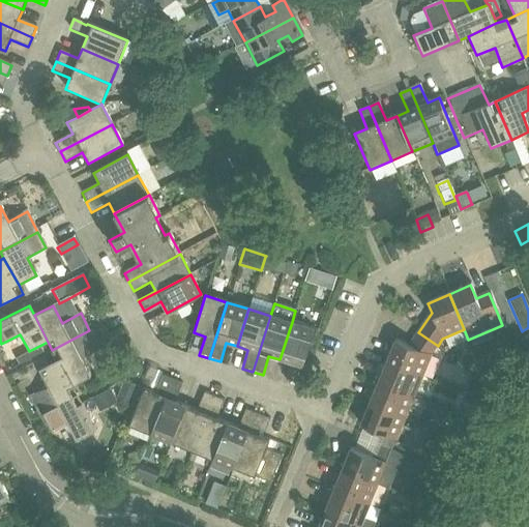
[(300,372),(314,329),(292,322),(280,359),(291,363),(285,382),(295,385),(299,372),(300,372)]
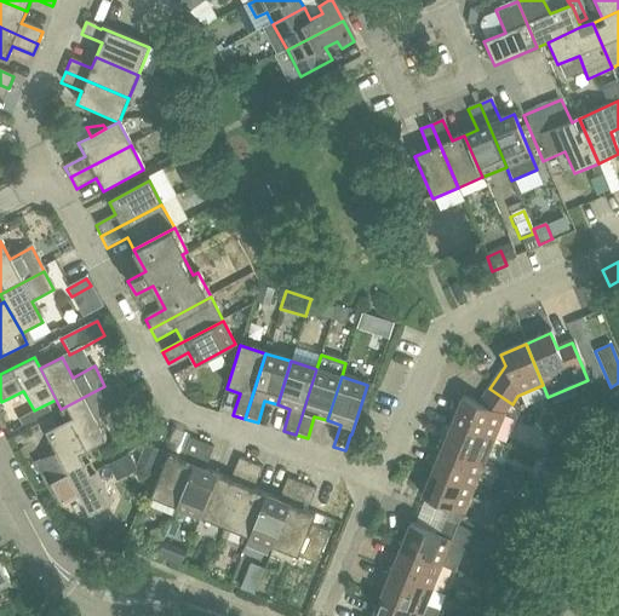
[(104,386),(61,409),(67,421),(84,452),(105,441),(95,420),(116,409),(104,386)]
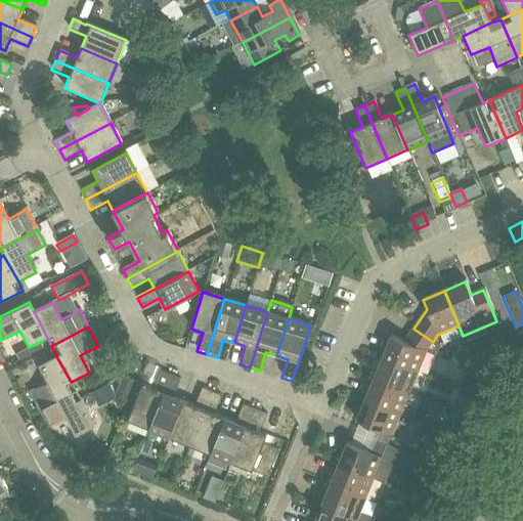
[(382,358),(418,373),(426,352),(433,342),(413,329),(403,343),(391,338),(382,358)]
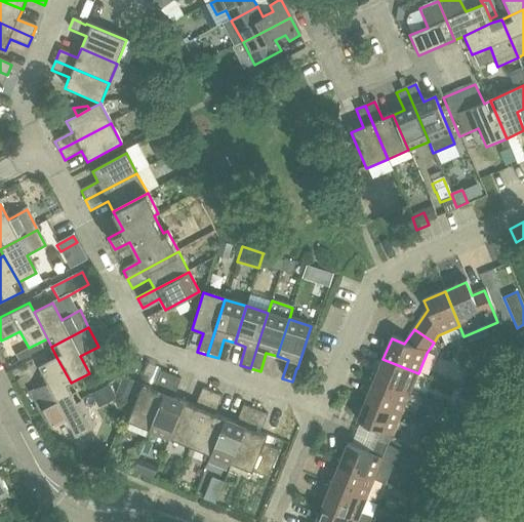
[(71,383),(56,357),(38,366),(47,384),(29,393),(39,411),(76,392),(71,383)]
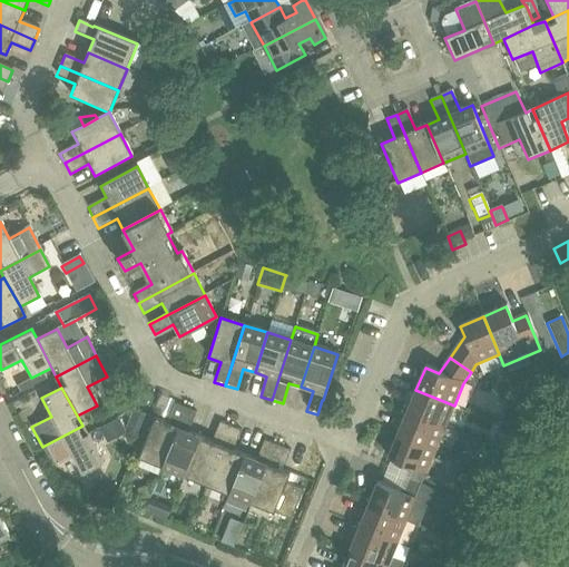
[(406,412),(444,428),(454,406),(415,390),(406,412)]
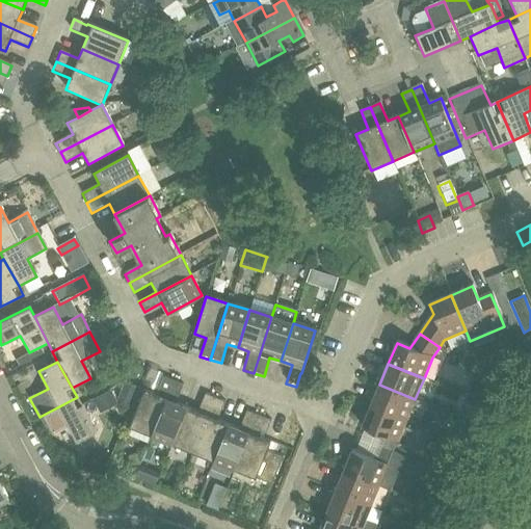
[(152,437),(174,382),(163,377),(155,395),(143,391),(129,427),(152,437)]
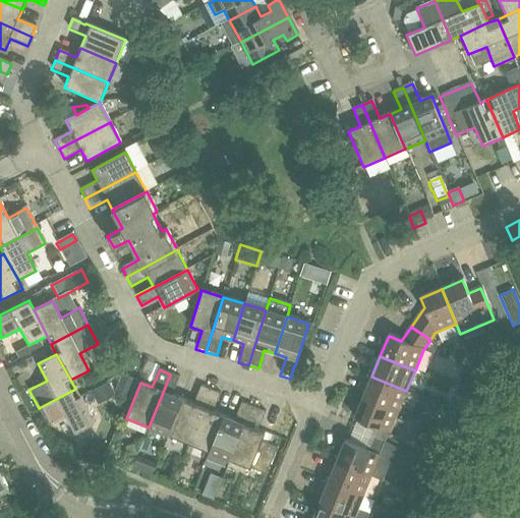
[(149,427),(169,436),(184,400),(172,395),(179,378),(170,375),(149,427)]
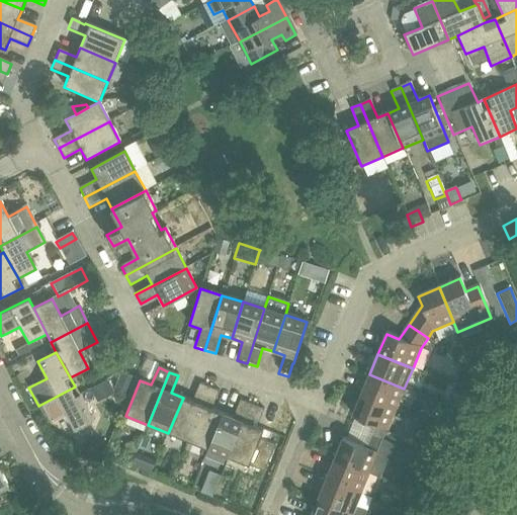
[(121,373),(114,392),(125,397),(133,378),(121,373)]
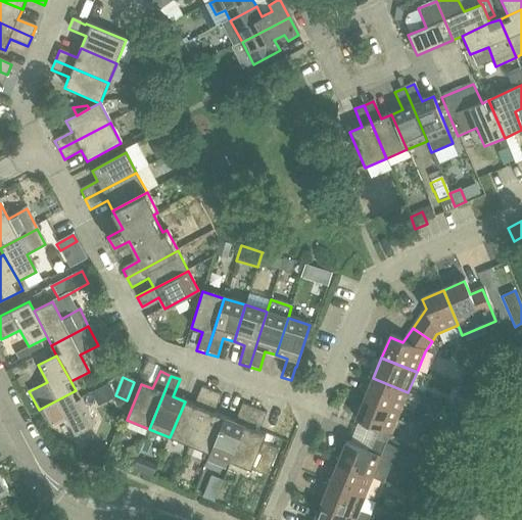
[(365,399),(399,414),(408,392),(373,378),(365,399)]
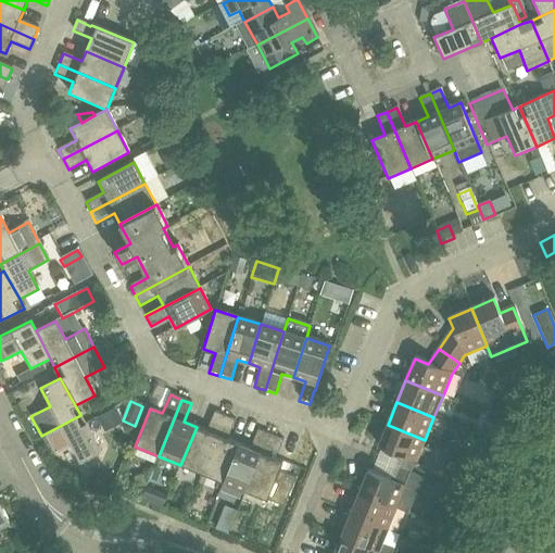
[(116,426),(109,412),(96,419),(103,434),(116,426)]
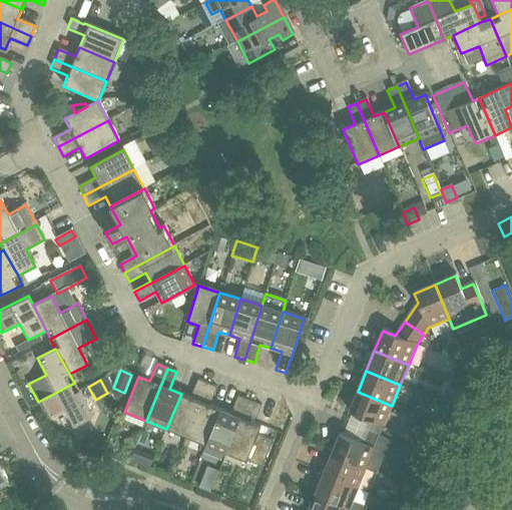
[(166,429),(185,437),(207,385),(197,381),(190,398),(181,394),(166,429)]
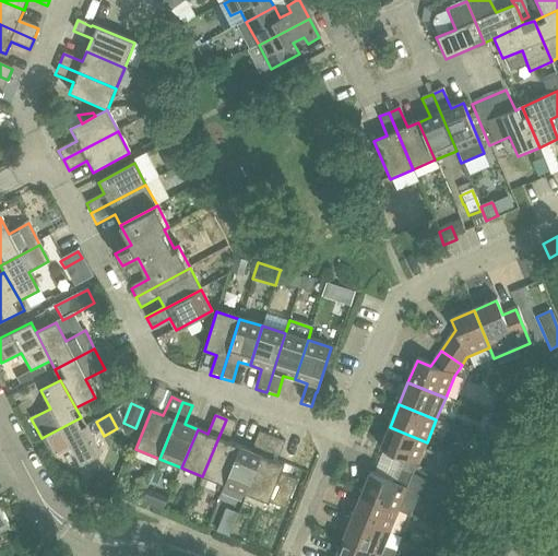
[(81,417),(42,438),(51,457),(70,447),(80,465),(101,454),(81,417)]
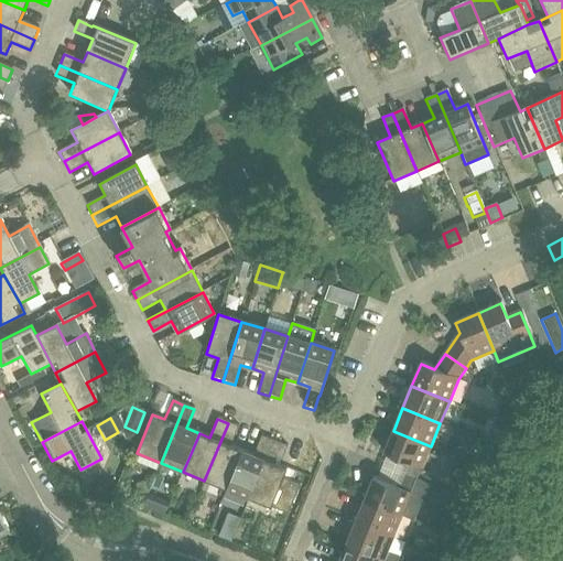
[(204,481),(226,489),(241,451),(230,446),(238,428),(228,423),(204,481)]
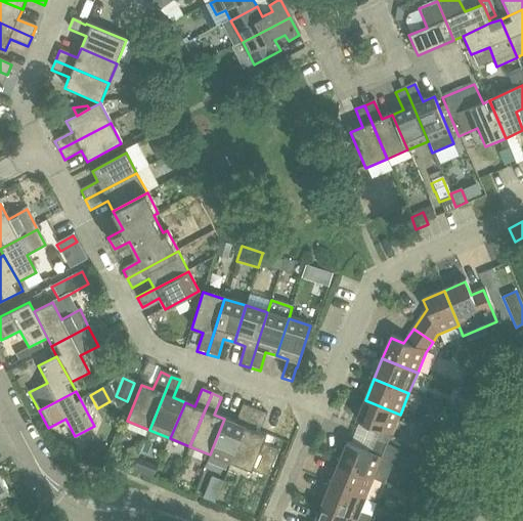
[(400,415),(365,400),(356,421),(391,435),(400,415)]
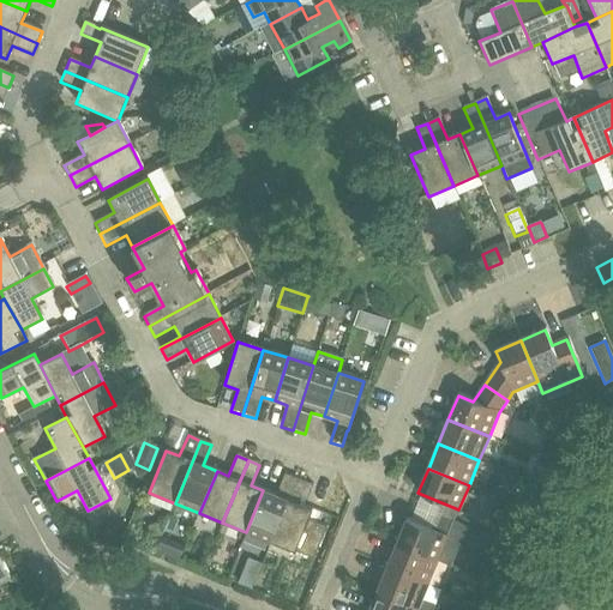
[(535,469),(530,481),(540,484),(545,472),(535,469)]
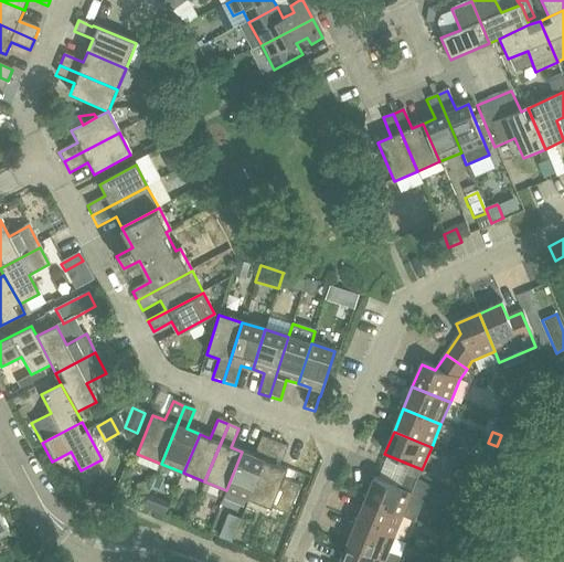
[(226,490),(251,500),(274,443),(262,437),(254,456),(242,452),(226,490)]
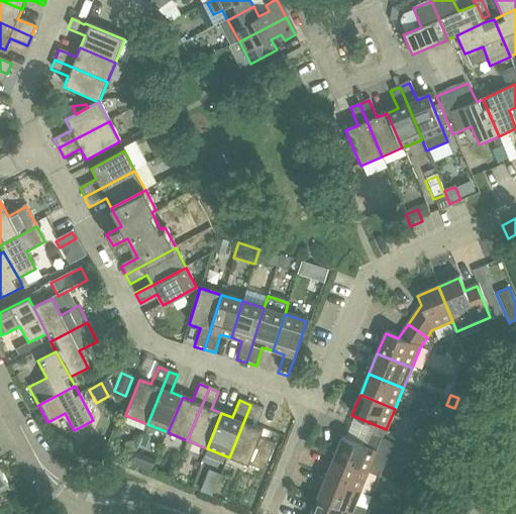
[(263,410),(250,405),(229,457),(264,472),(275,444),(260,438),(263,430),(250,425),(252,419),(259,421),(263,410)]
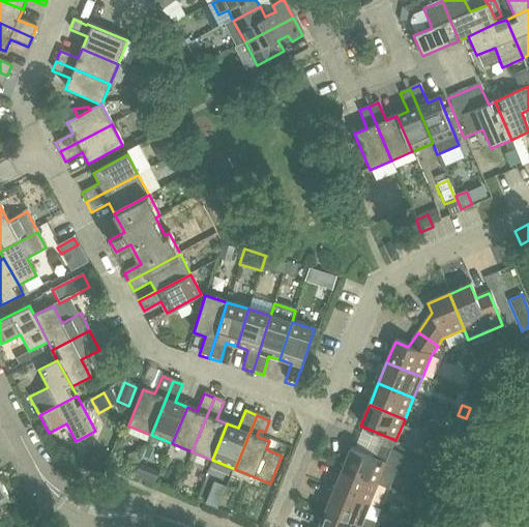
[(453,427),(462,430),(466,418),(458,415),(453,427)]
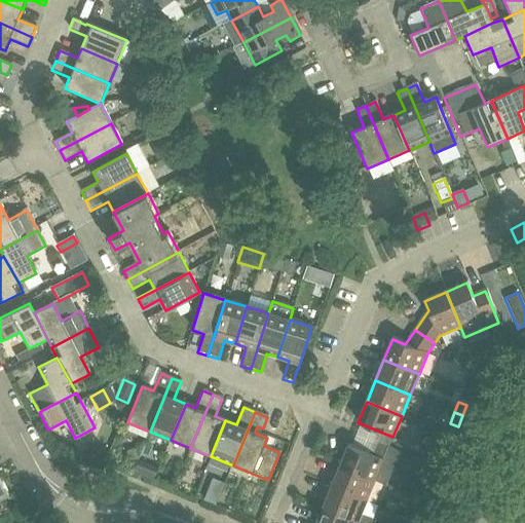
[(339,467),(375,482),(388,487),(403,453),(388,447),(383,460),(348,446),(339,467)]
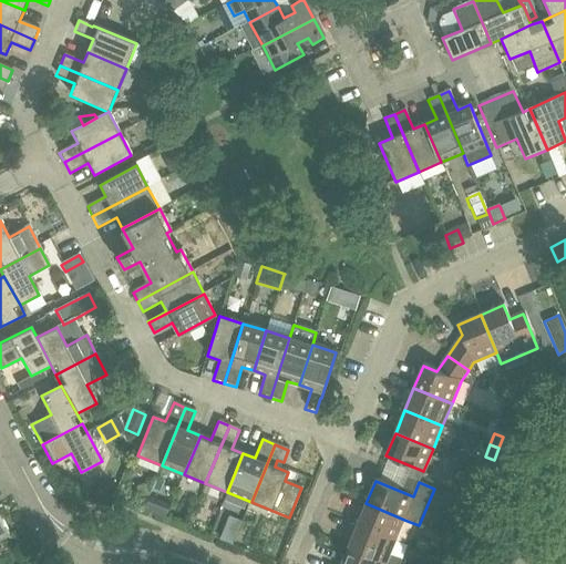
[(394,542),(404,520),(366,503),(357,526),(394,542)]
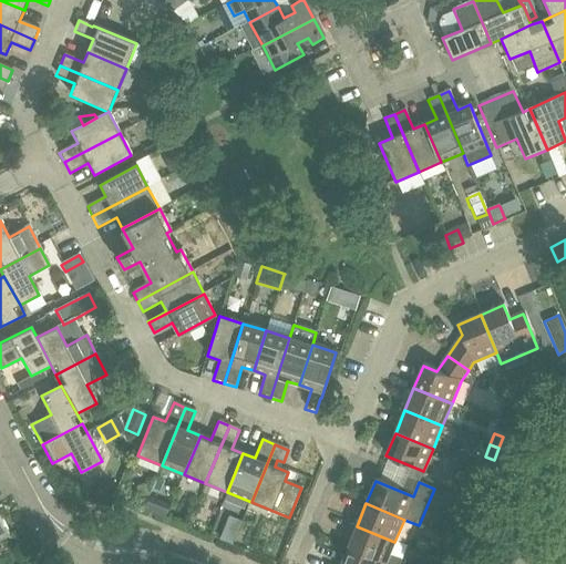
[(0,540),(9,535),(0,518),(0,540)]
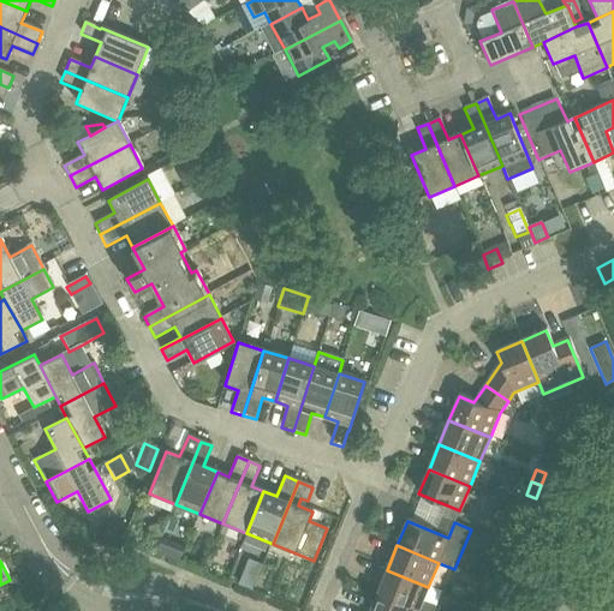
[(422,603),(428,587),(387,570),(377,594),(416,610),(431,610),(433,607),(422,603)]
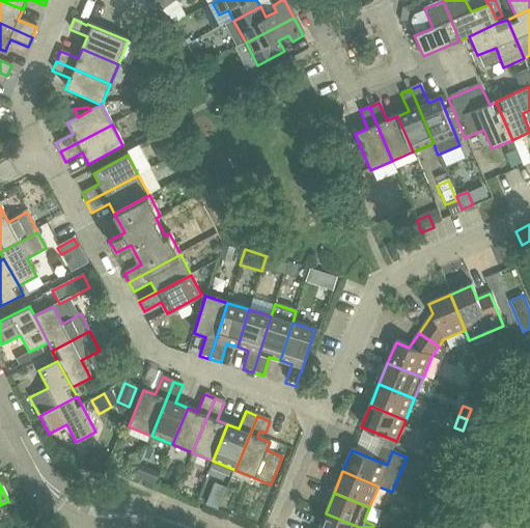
[(359,527),(326,513),(319,527),(359,527)]
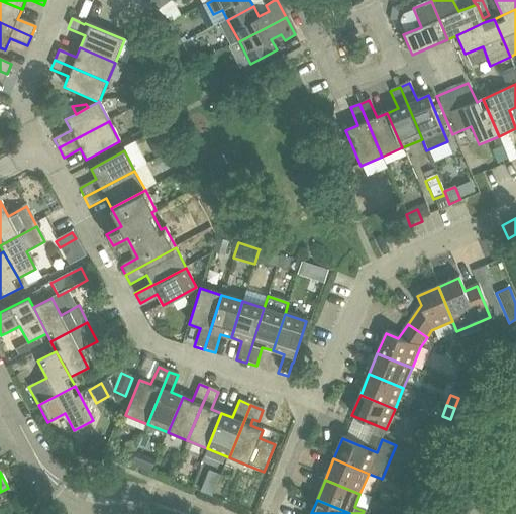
[(408,501),(404,512),(407,513),(413,513),(416,504),(408,501)]
